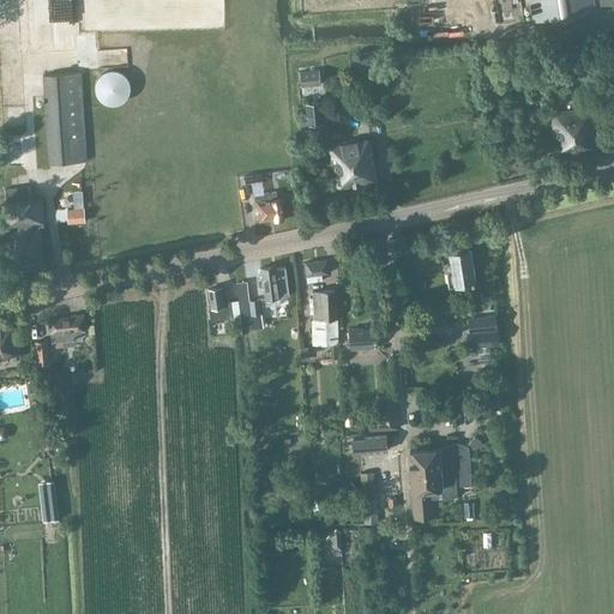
[(613,2),(613,0),(530,0),(535,22),(594,12),(591,0),(600,0),(601,5),(613,2)]
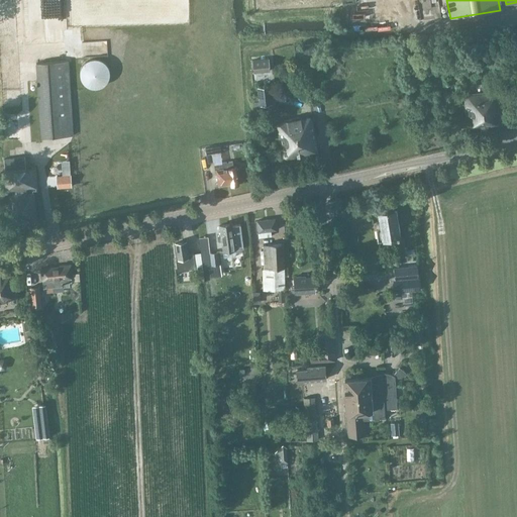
[(314,38),(305,38),(304,47),(314,48),(314,38)]
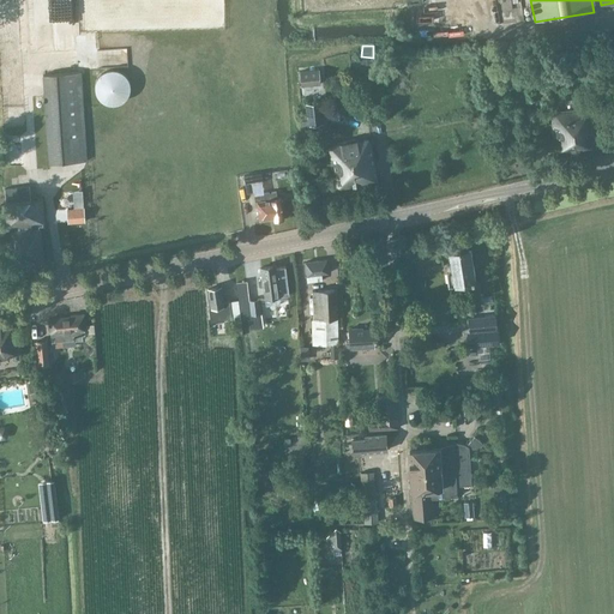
[(130,85),(130,83),(130,80),(128,77),(126,72),(121,68),(118,67),(115,67),(113,67),(109,68),(107,70),(104,71),(102,73),(100,76),(98,79),(98,83),(98,85),(100,89),(101,91),(103,94),(106,96),(108,97),(110,98),(113,98),(116,98),(120,98),(122,96),(125,95),(127,92),(128,90),(130,85)]
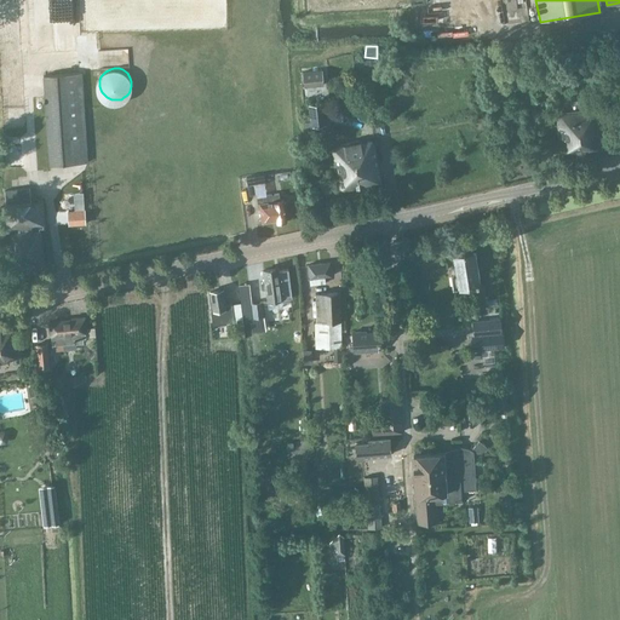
[(304,87),(323,85),(322,70),(303,72),(304,87)]
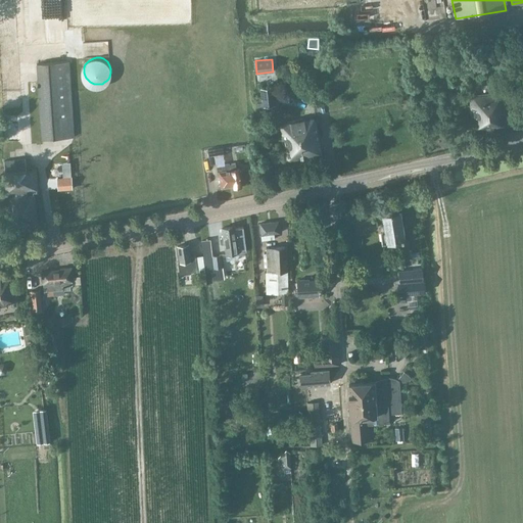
[(42,139),(74,137),(68,61),(37,63),(42,139)]
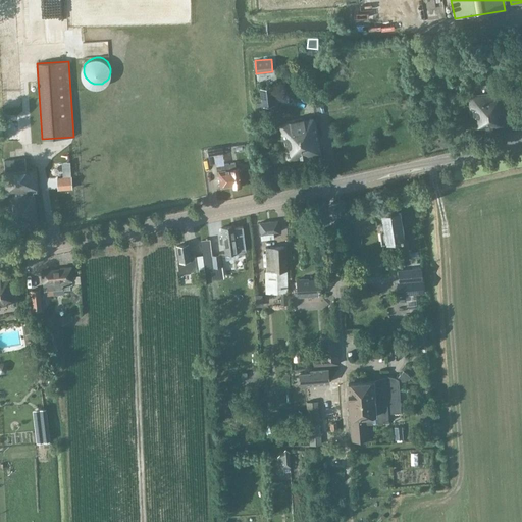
[(260,88),(262,103),(254,104),(255,107),(262,106),(275,105),(272,87),(260,88)]
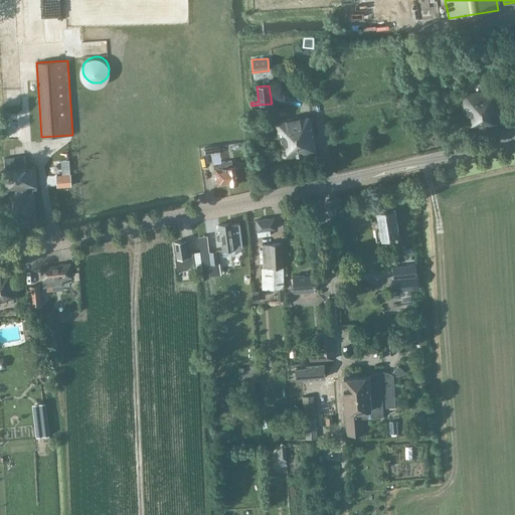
[(496,91),(484,92),(462,95),(464,118),(466,118),(468,129),(491,127),(490,123),(506,122),(504,97),(496,98),(496,91)]
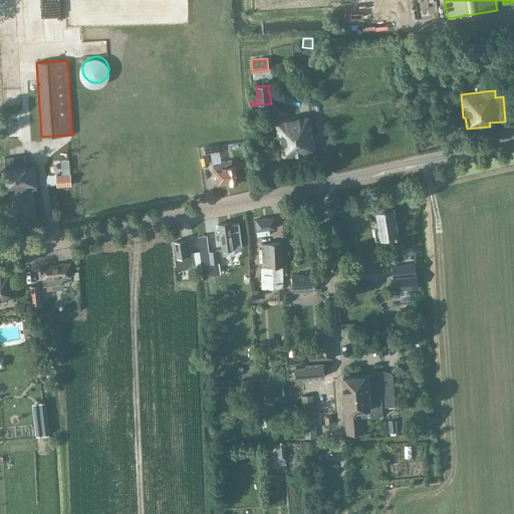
[(282,159),(317,152),(310,115),(300,117),(299,116),(275,120),(282,159)]
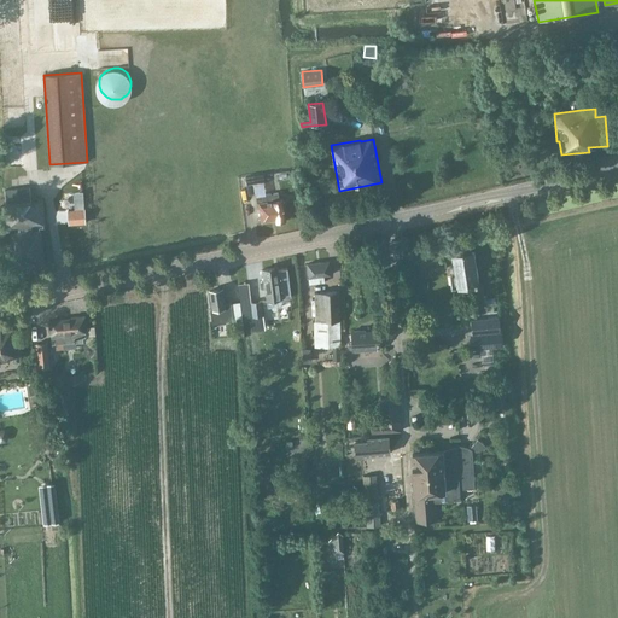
[(255,186),(264,185),(263,174),(245,178),(249,194),(256,193),(255,186)]
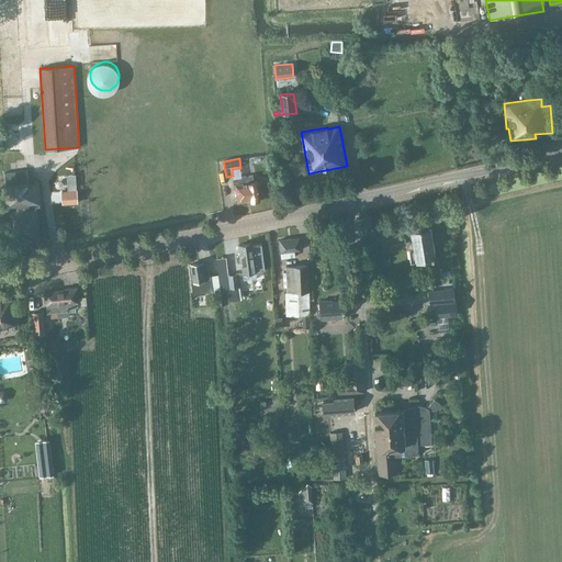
[(36,208),(41,206),(38,181),(27,182),(27,171),(4,172),(6,184),(4,184),(7,217),(3,218),(3,225),(11,224),(13,243),(41,239),(36,208)]
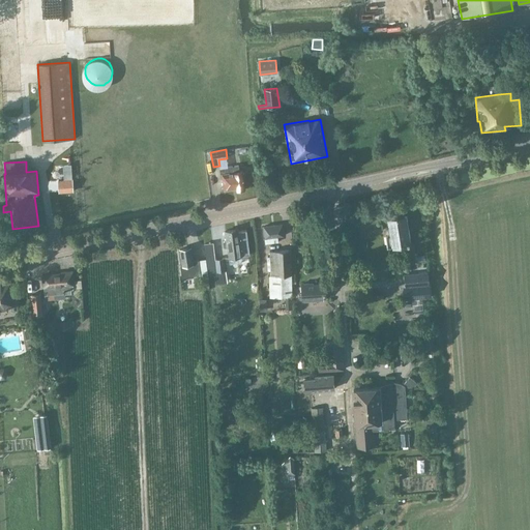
[(256,165),(247,166),(248,179),(256,179),(256,165)]
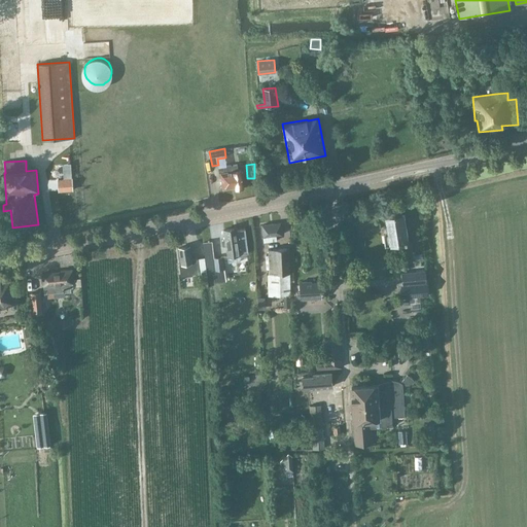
[(235,188),(244,186),(242,170),(238,170),(237,165),(218,167),(219,173),(220,173),(223,188),(235,187),(235,188)]
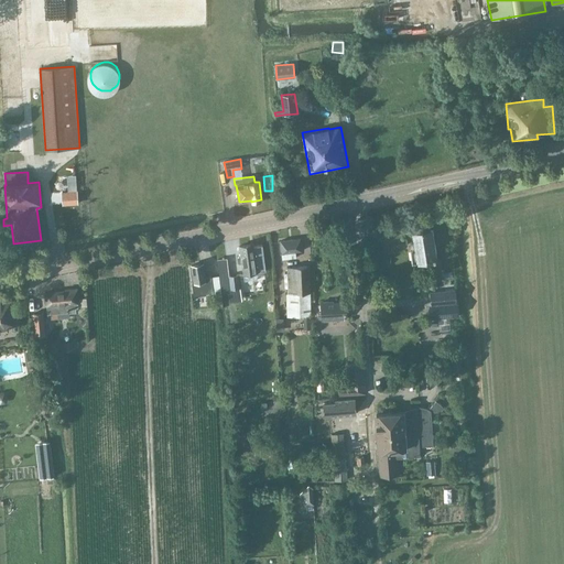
[(413,263),(435,259),(431,229),(414,231),(416,250),(411,251),(413,263)]
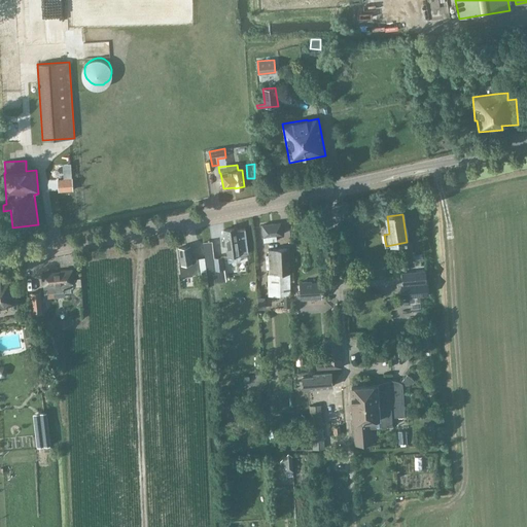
[(282,235),(281,222),(262,225),(264,242),(276,241),(276,235),(282,235)]
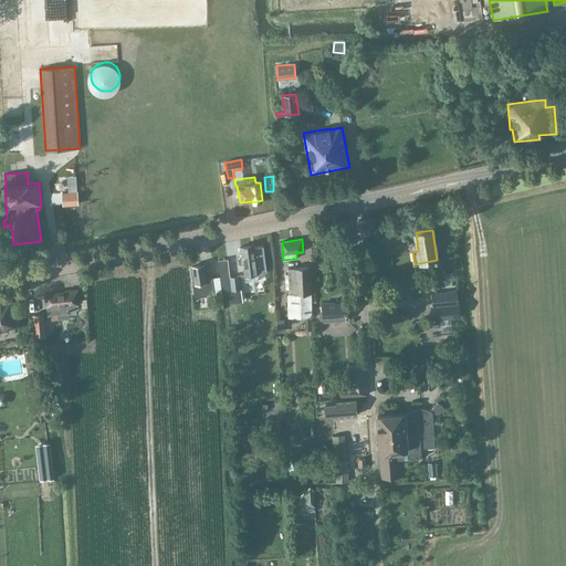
[(244,275),(245,275),(247,279),(249,278),(249,274),(258,273),(254,245),(241,247),(244,275)]
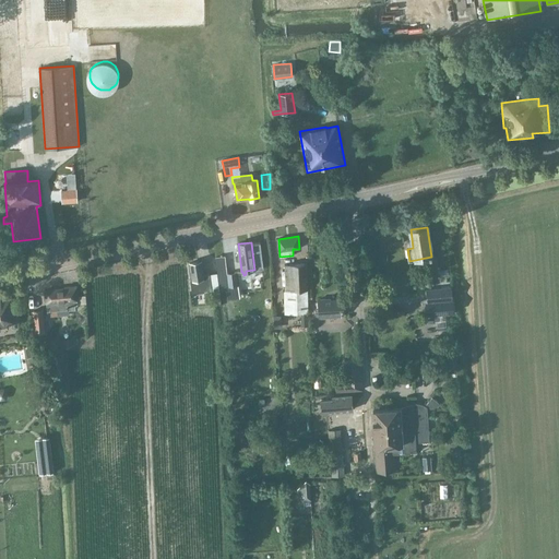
[(192,293),(202,290),(203,297),(218,295),(215,274),(204,275),(202,261),(189,263),(192,281),(190,281),(192,293)]
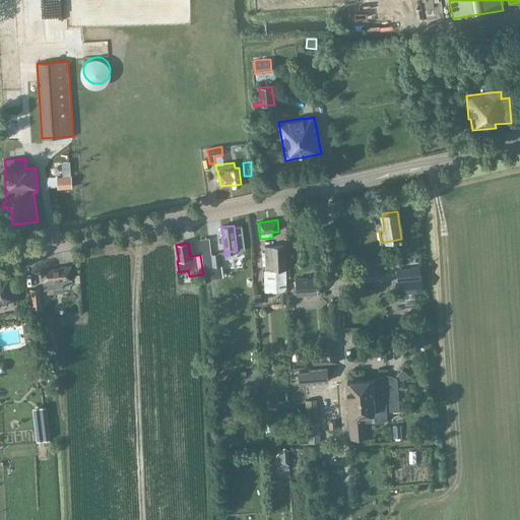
[(264,293),(286,291),(284,246),(262,247),(264,293)]
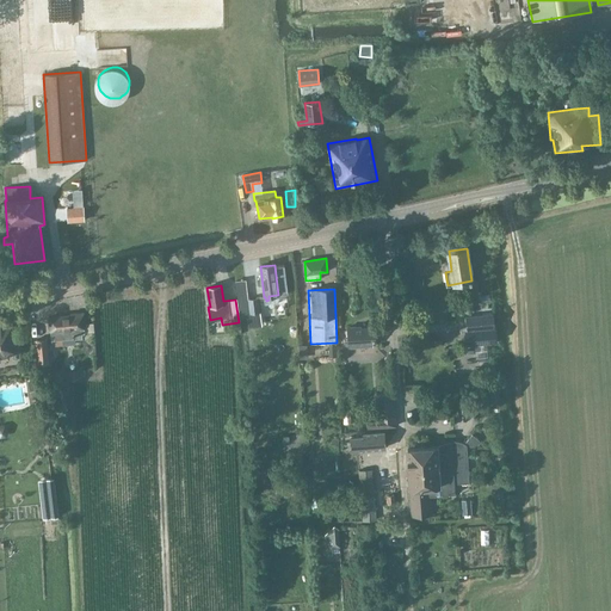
[(251,313),(260,312),(258,297),(248,298),(251,313)]
